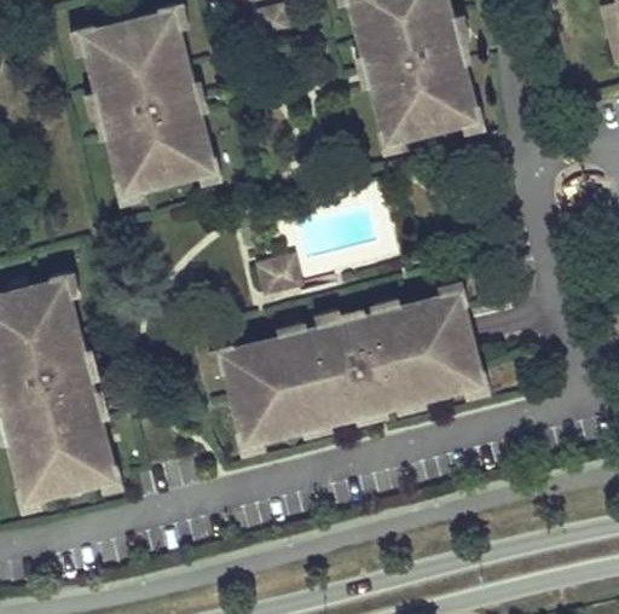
[(365,75),(368,75),(371,88),(382,131),(386,145),(401,142),(408,139),(408,143),(457,131),(457,127),(462,126),(476,122),(473,108),(462,64),(468,63),(463,44),(460,33),(455,34),(451,23),(451,21),(445,0),(348,0),(351,6),(364,62),(362,62),(363,65),(365,75)]
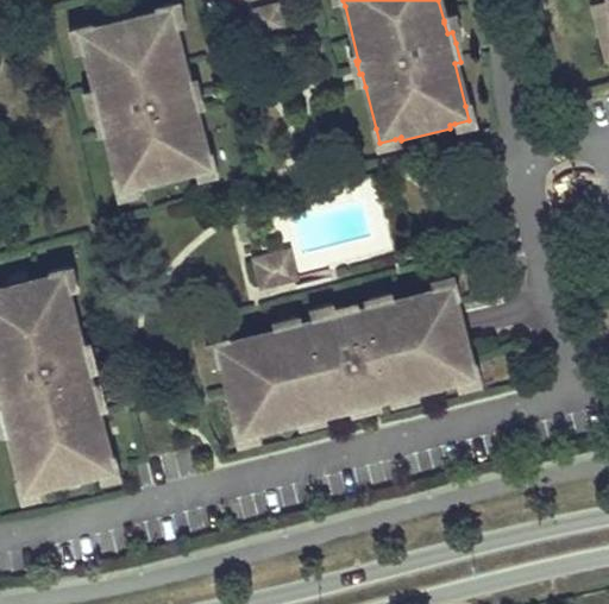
[(170,13),(175,32),(187,30),(180,4),(155,11),(157,17),(170,13)]
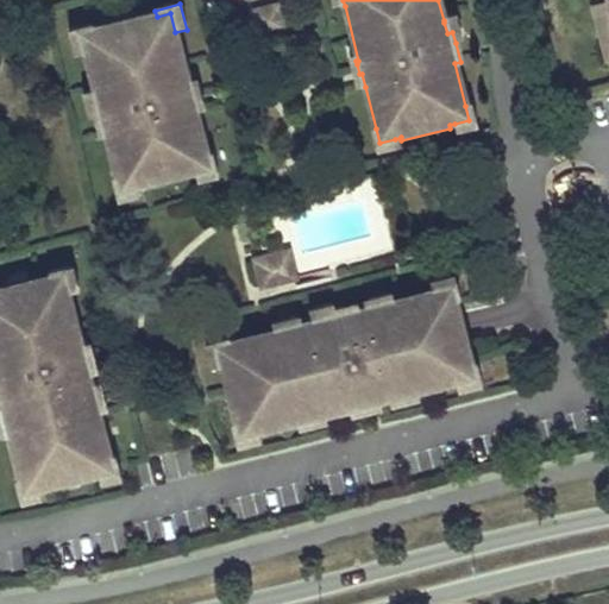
[(608,67),(608,12),(608,6),(607,6),(591,10),(606,68),(608,67)]
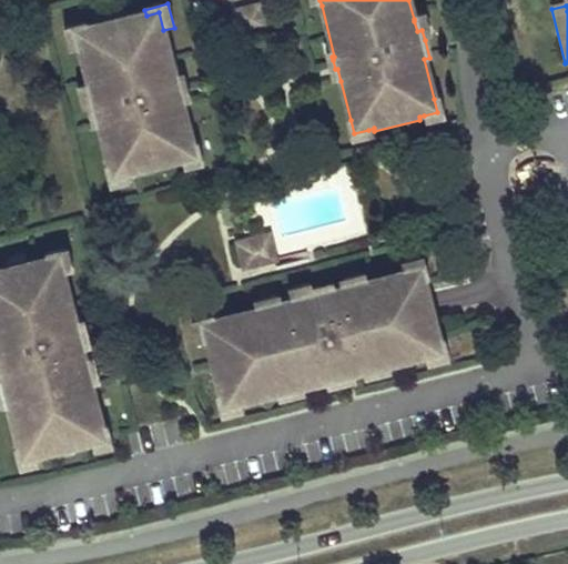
[(263,29),(257,10),(239,16),(244,33),(263,29)]
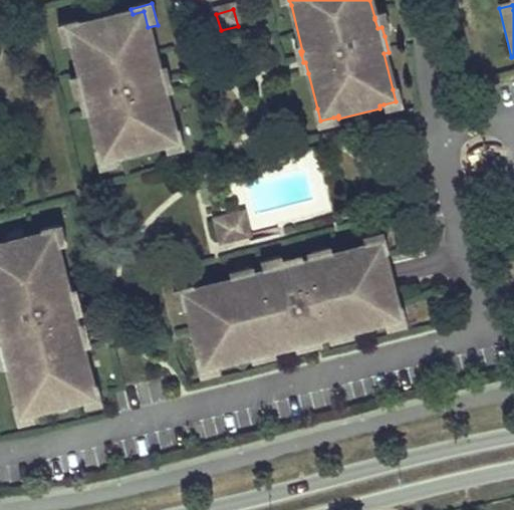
[(84,27),(80,28),(68,31),(72,46),(80,77),(83,88),(78,90),(81,99),(85,115),(90,114),(99,151),(102,163),(114,159),(118,158),(119,161),(161,151),(160,148),(165,146),(178,143),(175,132),(166,96),(163,84),(165,84),(163,76),(162,72),(160,73),(148,27),(144,11),(133,14),(126,16),(125,13),(84,24),(84,27)]
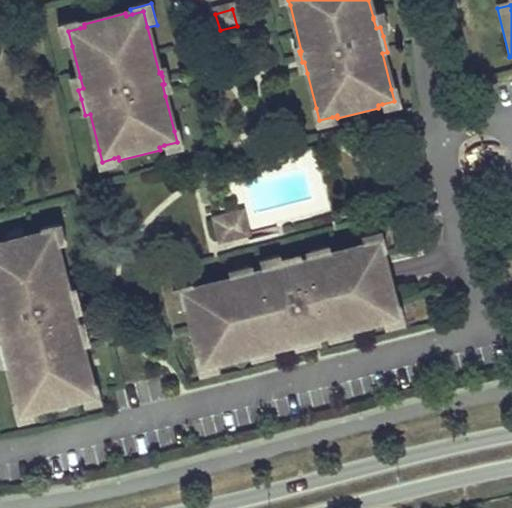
[(373,19),(376,28),(380,27),(383,36),(389,34),(384,14),(373,17),(373,19)]
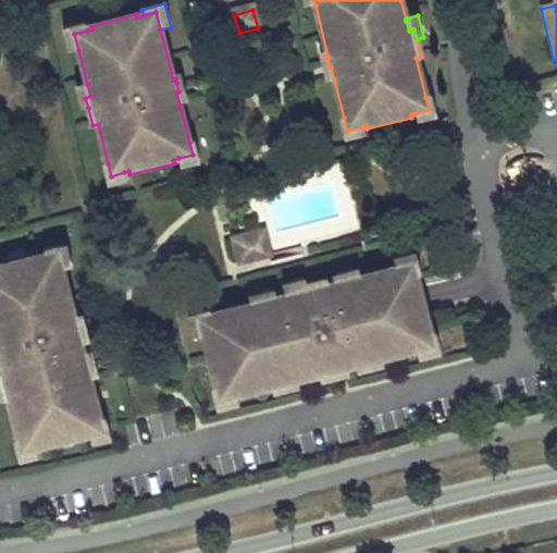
[(78,50),(74,34),(87,31),(85,24),(62,31),(67,53),(78,50)]
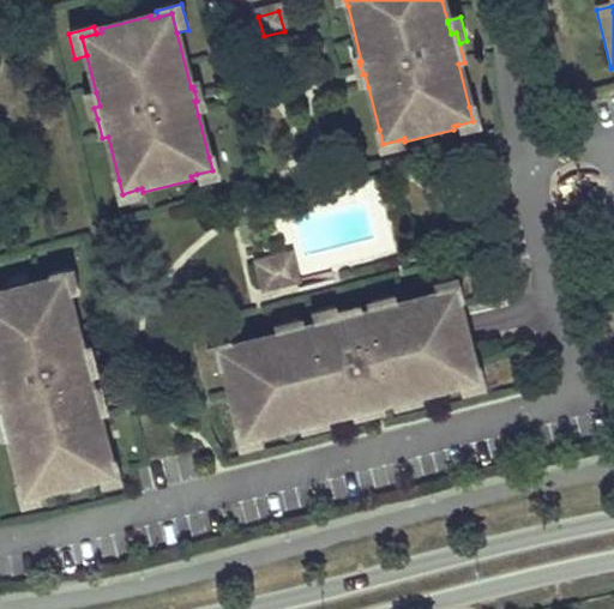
[(353,67),(359,91),(368,88),(365,74),(362,74),(360,65),(353,67)]
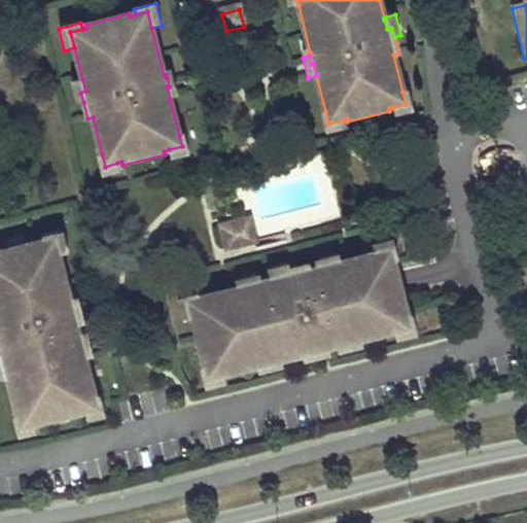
[(170,99),(178,96),(173,76),(167,78),(169,86),(167,86),(170,99)]
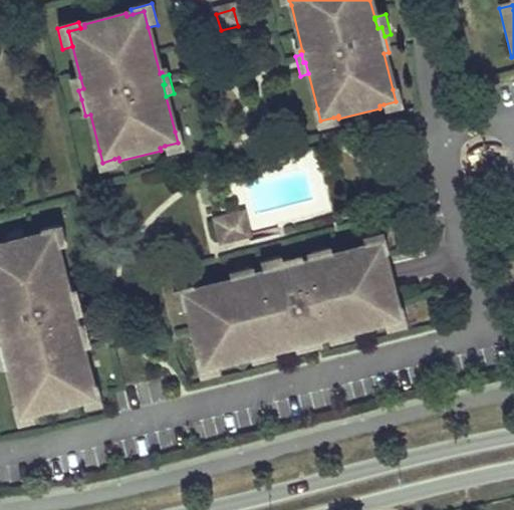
[(78,90),(83,88),(80,77),(69,80),(74,101),(81,99),(78,90)]
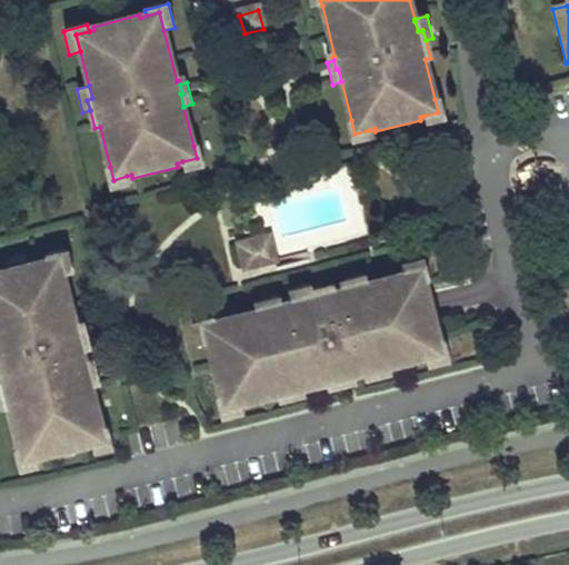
[(427,127),(447,121),(441,98),(435,99),(438,112),(425,116),(427,127)]
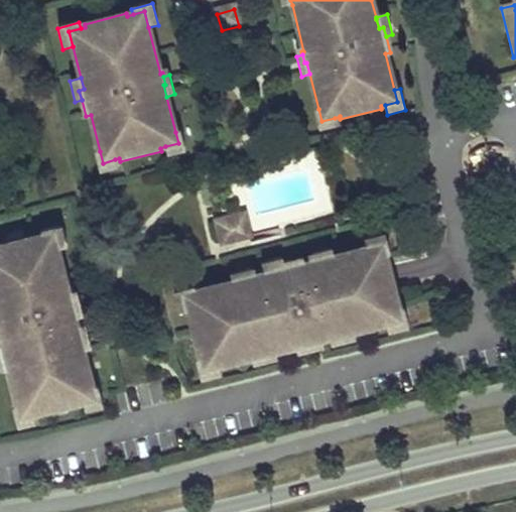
[(312,111),(318,132),(337,127),(335,118),(321,121),(318,109),(312,111)]
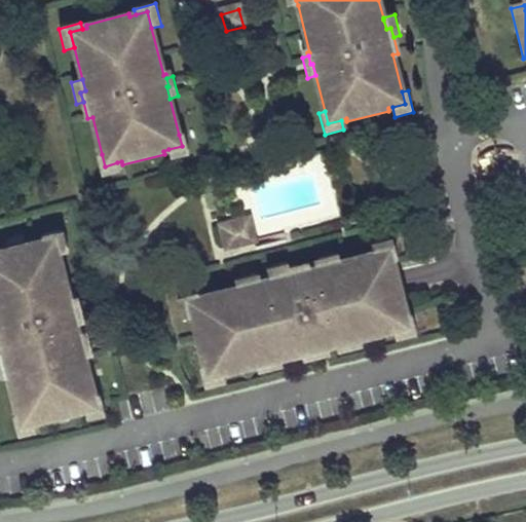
[(172,159),(190,154),(185,133),(179,135),(182,146),(168,149),(172,159)]
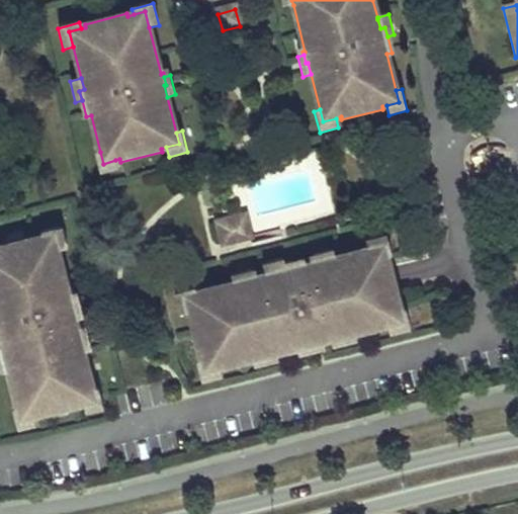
[(94,153),(99,175),(118,170),(115,160),(103,164),(100,152),(94,153)]
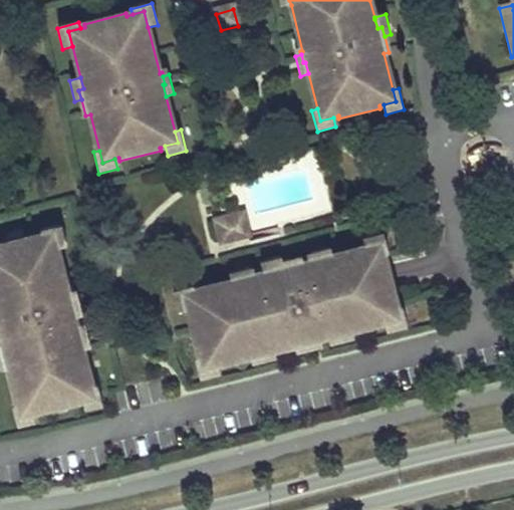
[(247,225),(244,215),(237,217),(240,227),(247,225)]
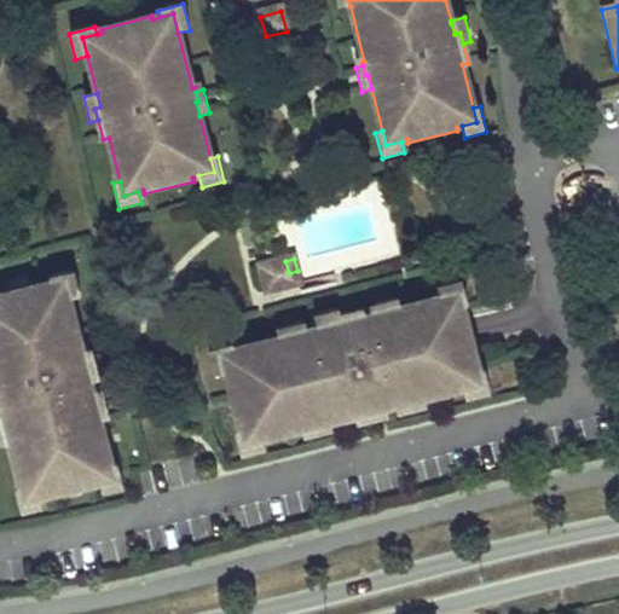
[(289,273),(285,261),(278,264),(258,268),(258,270),(266,297),(301,288),(298,271),(289,273)]
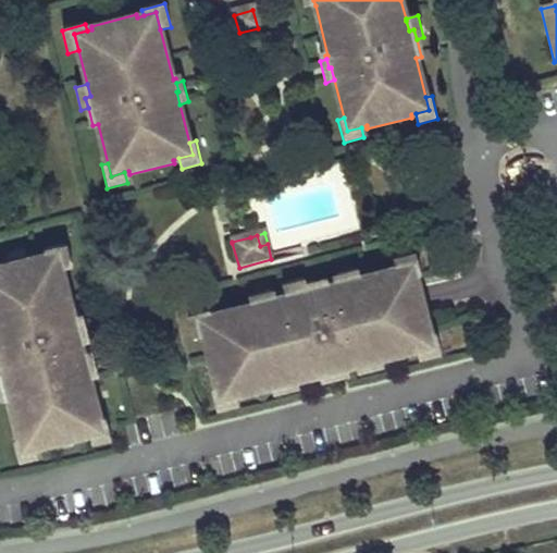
[(63,272),(73,269),(67,246),(45,252),(46,257),(58,254),(63,272)]
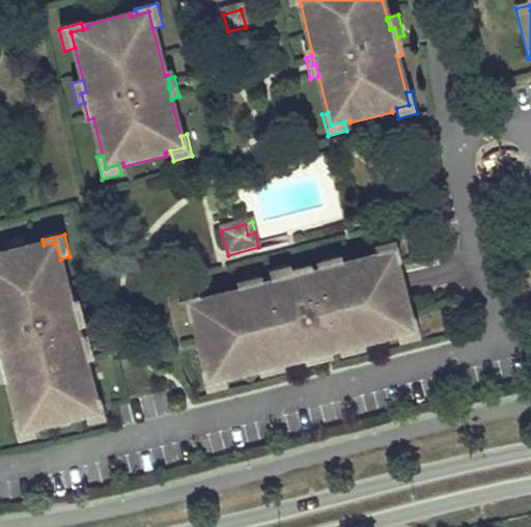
[(81,339),(78,331),(76,322),(78,321),(75,308),(74,306),(72,306),(60,259),(55,242),(44,245),(28,249),(30,257),(6,262),(4,255),(0,255),(0,352),(2,361),(0,361),(0,362),(3,372),(7,371),(9,381),(7,381),(8,383),(17,415),(18,420),(21,432),(37,427),(49,425),(47,417),(70,411),(72,419),(83,416),(99,412),(95,399),(94,396),(86,362),(84,352),(86,352),(83,339),(81,339)]
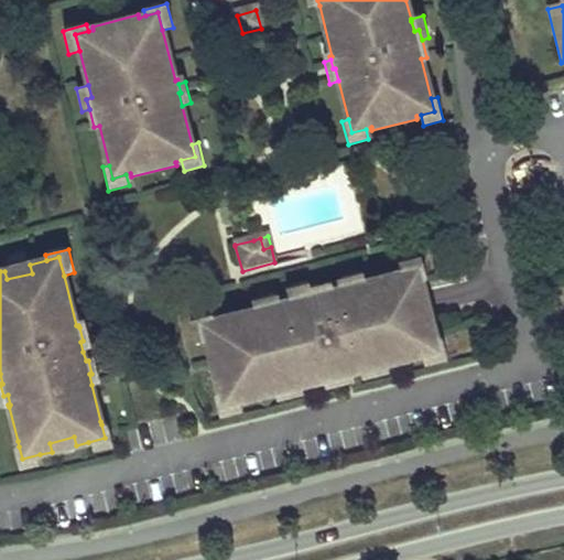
[(422,283),(427,281),(422,258),(398,264),(401,275),(419,270),(422,283)]
